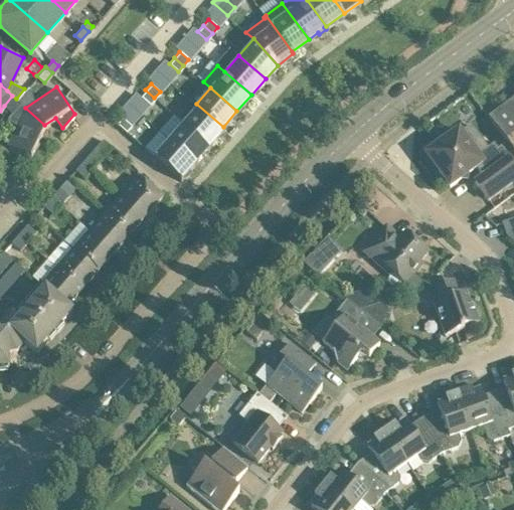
[(145,90),(140,96),(149,104),(154,98),(145,90)]
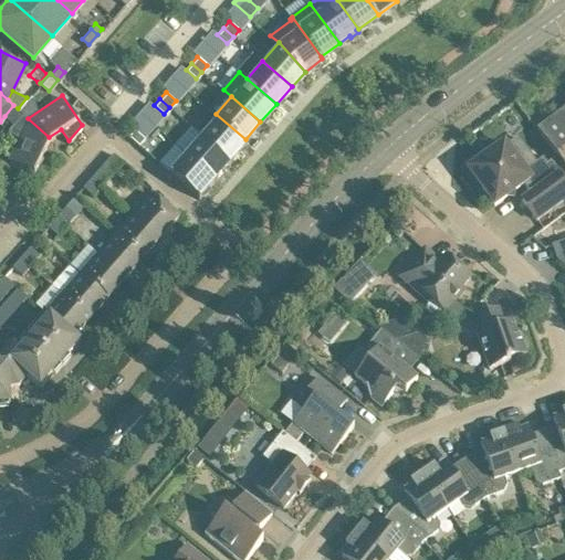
[(29,102),(21,106),(28,116),(35,111),(29,102)]
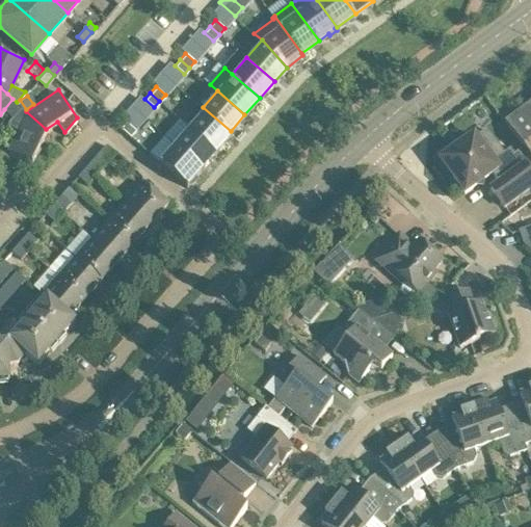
[(530,97),(504,117),(523,143),(530,154),(530,97)]
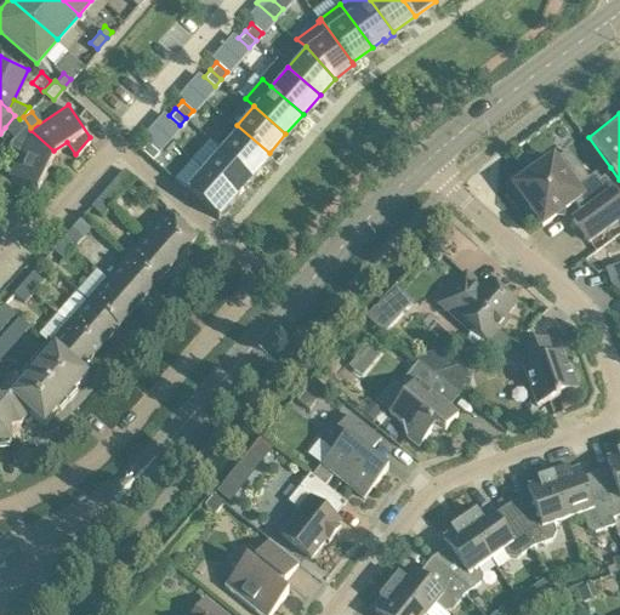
[(5,127),(13,135),(24,124),(20,119),(15,115),(5,127)]
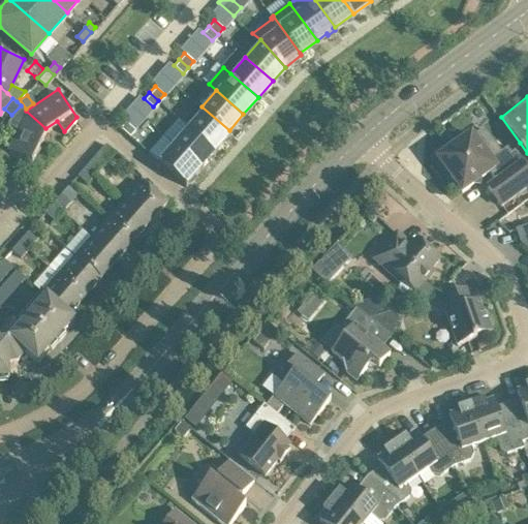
[(195,101),(181,119),(188,125),(215,149),(230,131),(229,130),(202,106),(195,101)]
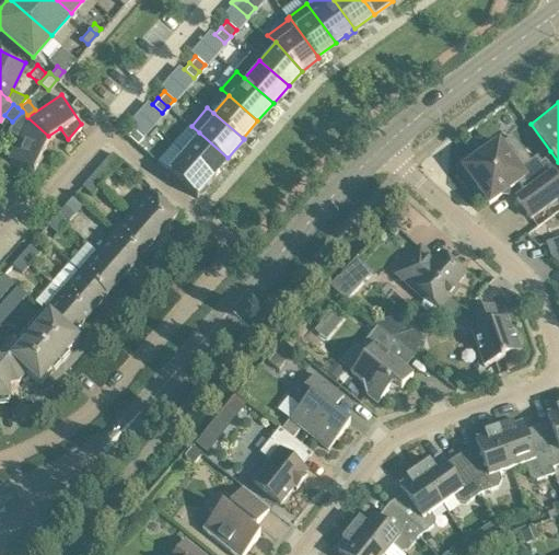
[(22,112),(12,122),(8,127),(18,136),(8,157),(33,169),(48,136),(27,117),(22,112)]
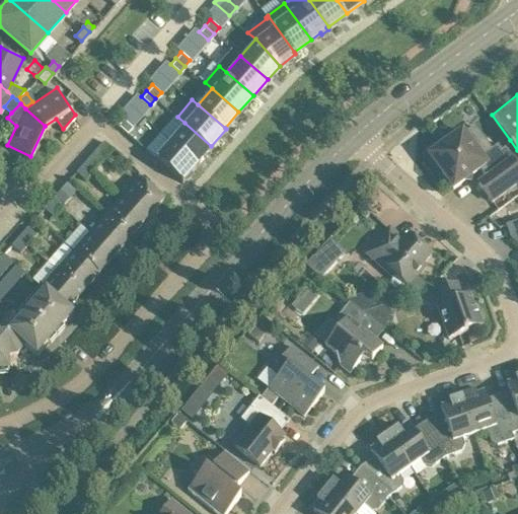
[(123,117),(118,123),(127,131),(132,126),(123,117)]
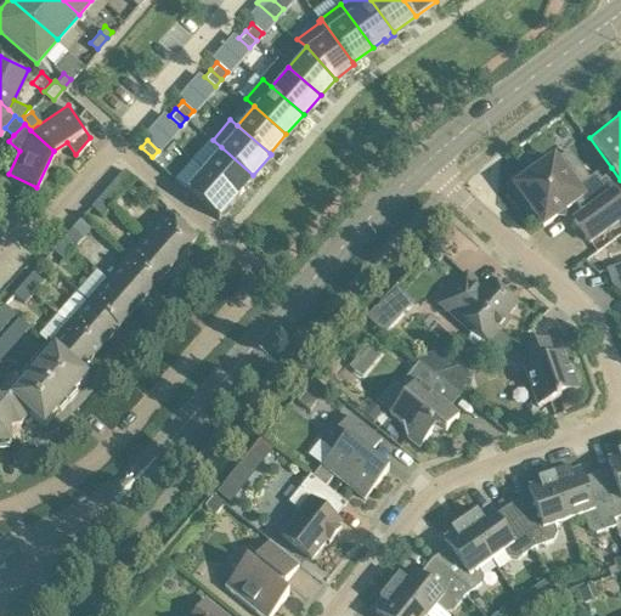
[(221,147),(204,167),(236,195),(253,175),(221,147)]
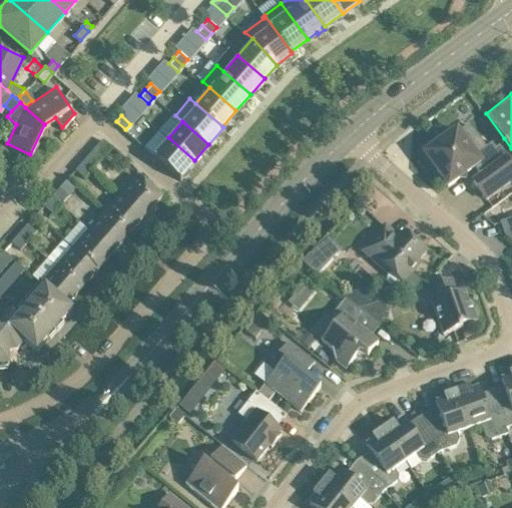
[(511,148),(504,138),(495,144),(491,139),(474,151),(456,127),(442,137),(439,134),(418,150),(433,170),(436,168),(447,183),(474,163),(481,172),(472,179),(485,196),(511,175),(511,148)]
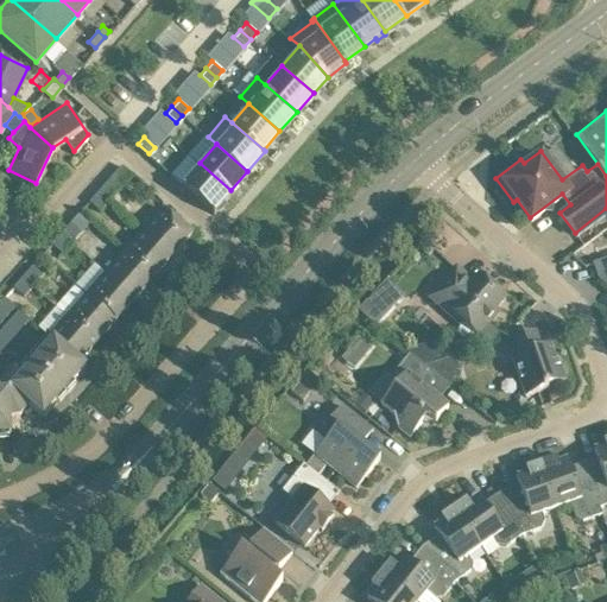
[(131,171),(121,163),(99,188),(108,196),(131,171)]
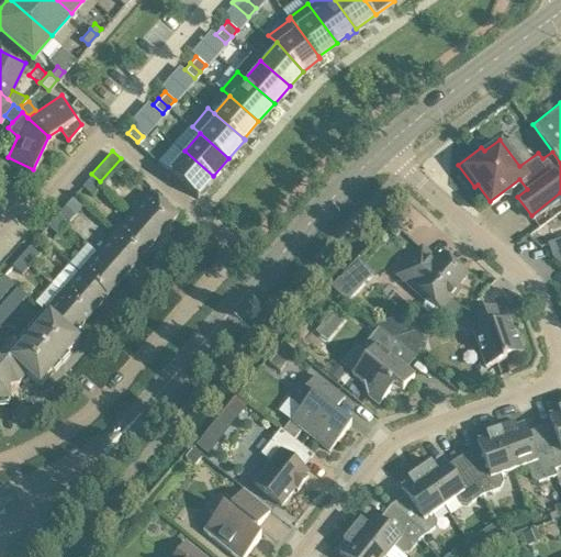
[(184,151),(168,169),(197,195),(213,176),(184,151)]
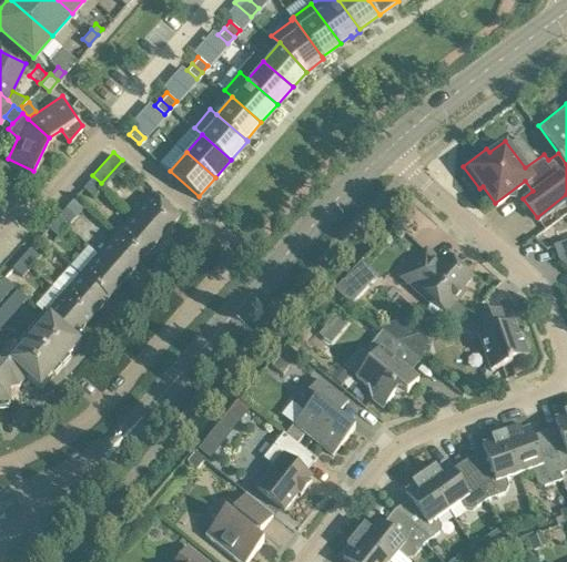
[(101,183),(92,175),(83,185),(92,194),(101,183)]
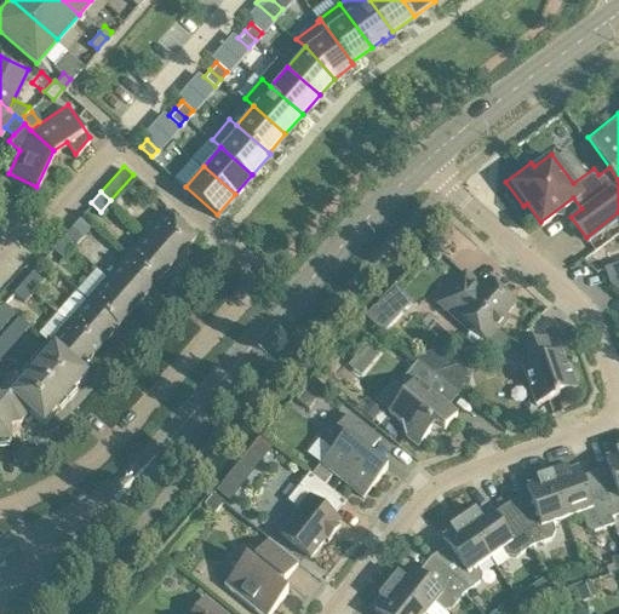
[(165,210),(145,231),(176,257),(195,235),(165,210)]
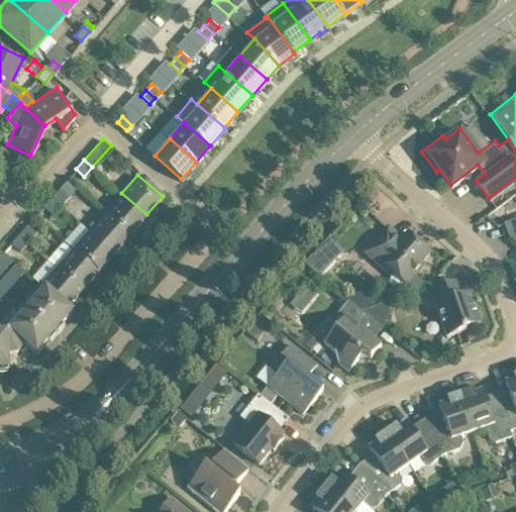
[(68,178),(52,196),(60,204),(76,186),(68,178)]
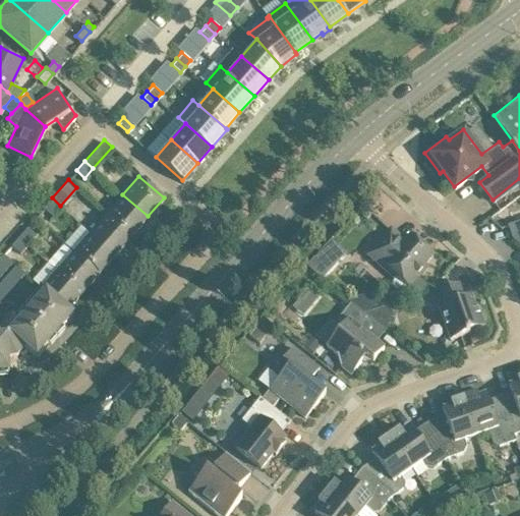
[(122,194),(106,213),(131,234),(148,216),(122,194)]
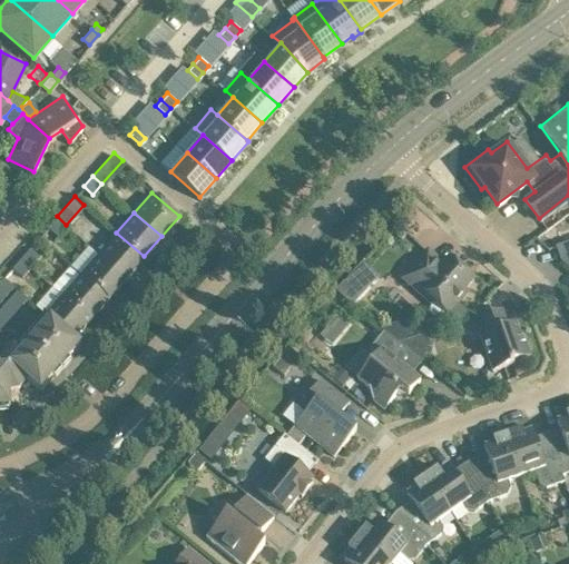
[(66,225),(57,217),(48,226),(57,234),(66,225)]
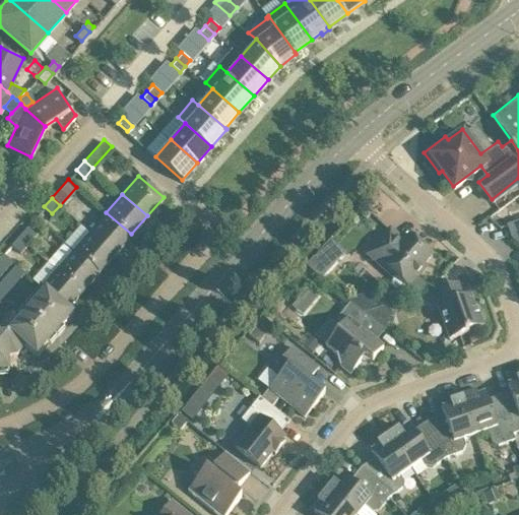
[(106,212),(89,231),(115,252),(131,234),(106,212)]
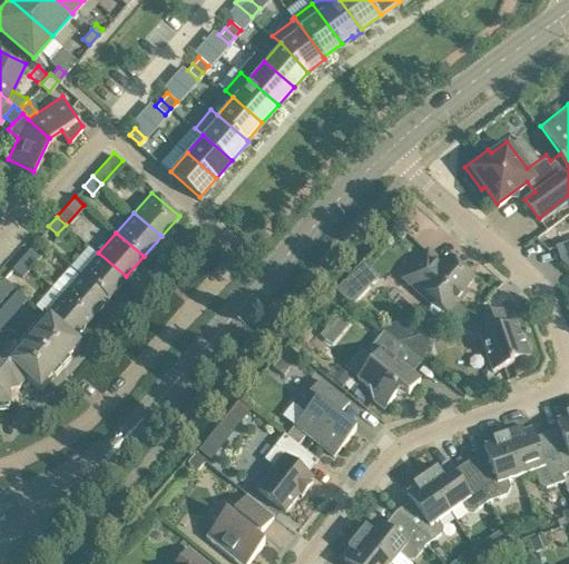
[(568,238),(555,244),(560,257),(568,264),(568,238)]
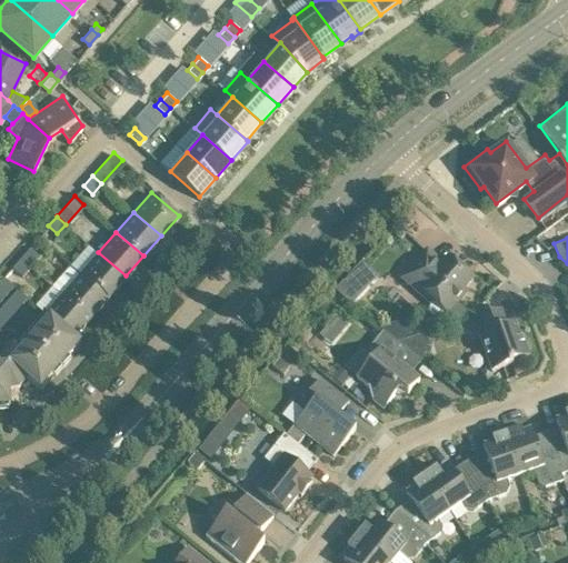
[(30,245),(21,255),(30,264),(39,254),(30,245)]
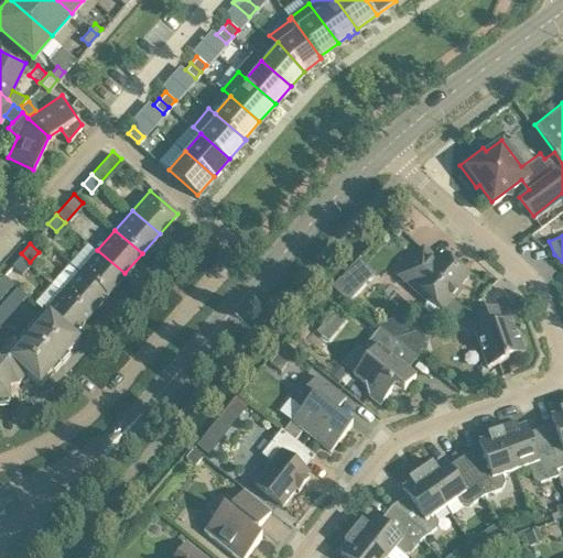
[(398,272),(414,286),(418,284),(443,307),(462,286),(458,284),(468,273),(444,252),(439,259),(422,244),(398,272)]
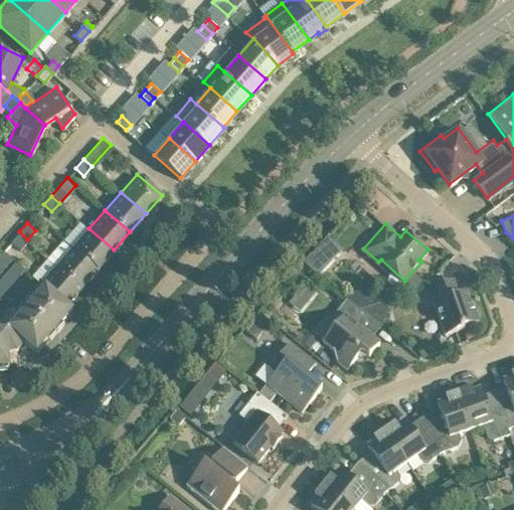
[(89,228),(72,245),(98,268),(114,249),(89,228)]
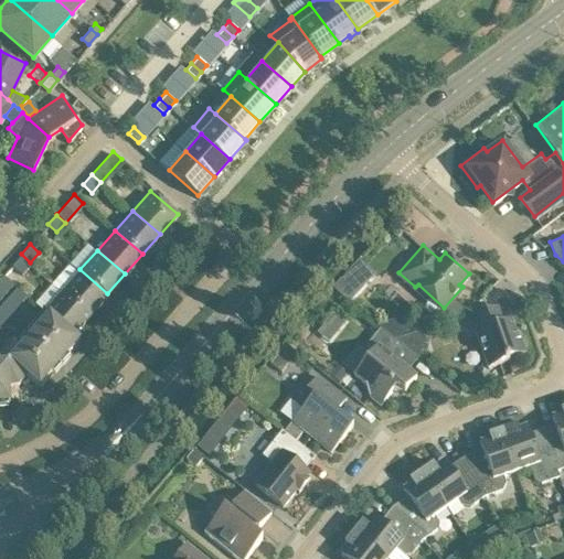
[(30,262),(21,254),(12,264),(22,271),(30,262)]
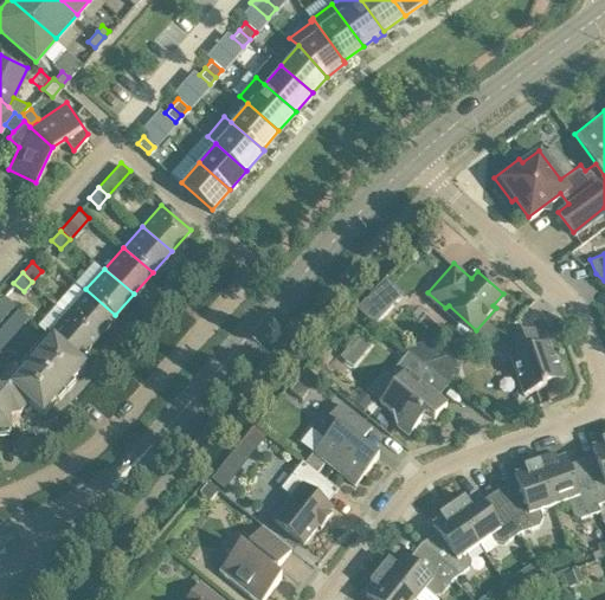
[(385,275),(355,305),(372,321),(401,290),(385,275)]
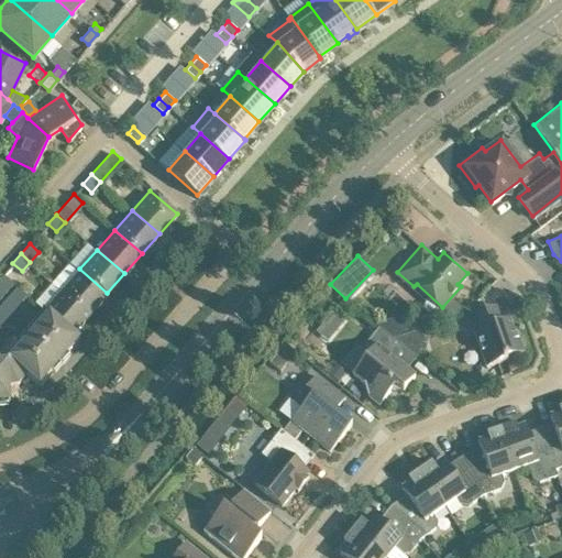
[(79,269),(62,288),(89,313),(107,293),(79,269)]
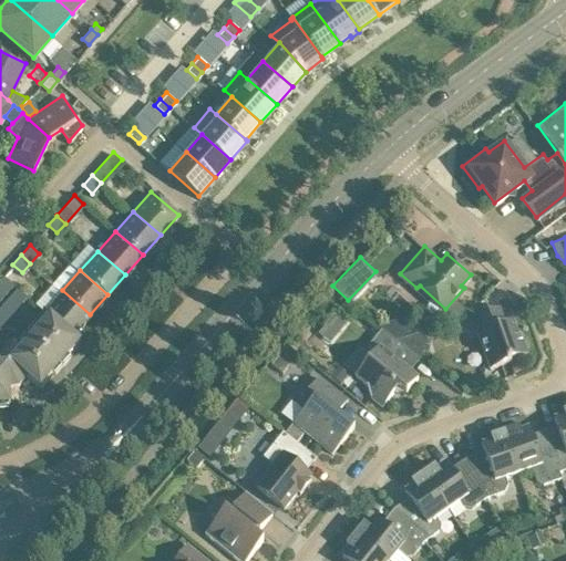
[(0,297),(13,283),(3,274),(0,278),(0,297)]
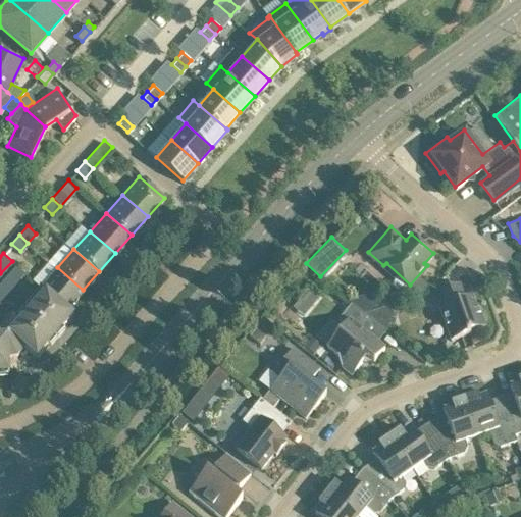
[(15,264),(0,281),(0,299),(24,271),(15,264)]
